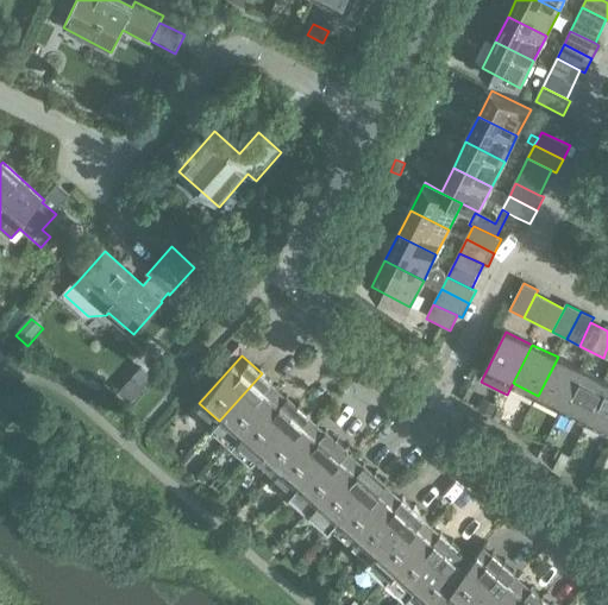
[(583,370),(558,357),(538,396),(564,409),(583,370)]
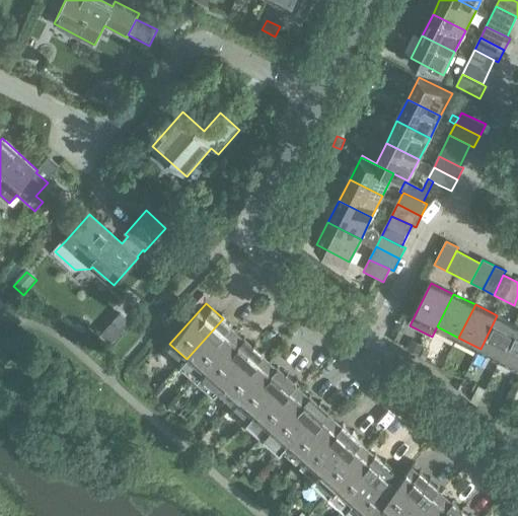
[(116,340),(133,319),(122,310),(104,330),(116,340)]
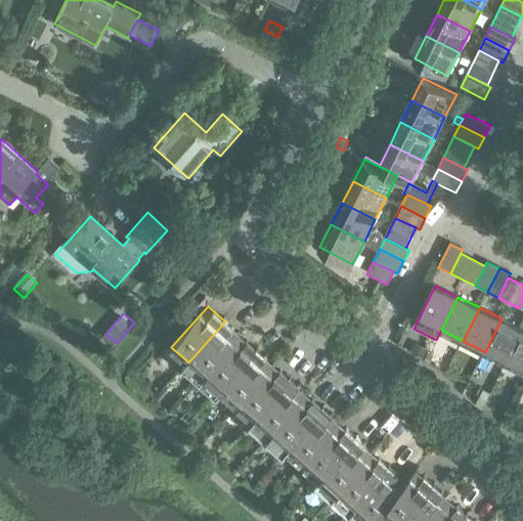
[(522,329),(502,318),(485,352),(507,362),(522,332),(522,329)]
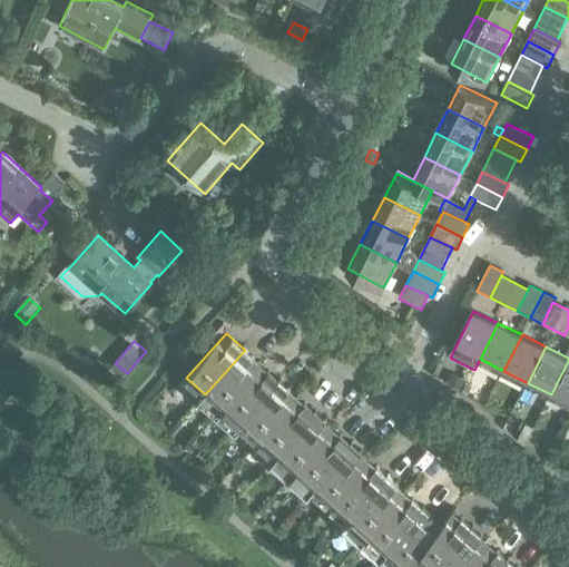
[(245,350),(205,394),(223,411),(263,365),(245,350)]
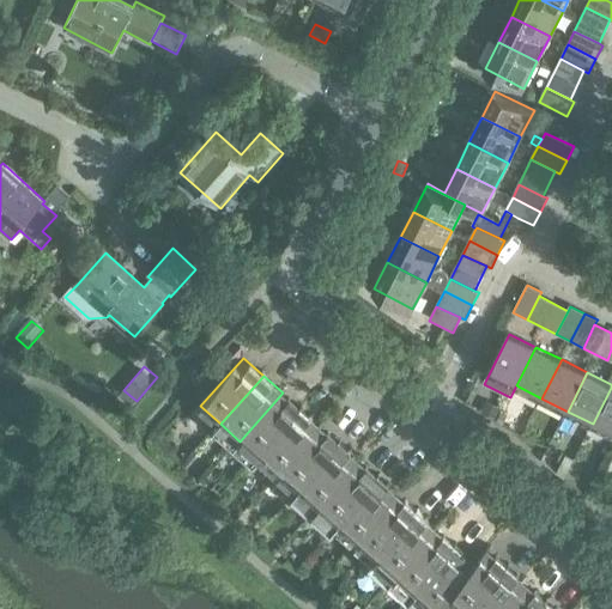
[(611,388),(593,424),(611,432),(611,388)]
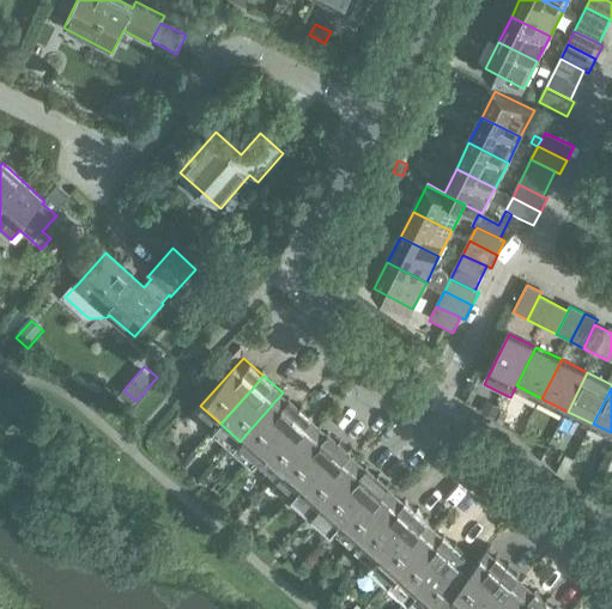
[(283,393),(240,442),(259,458),(302,409),(283,393)]
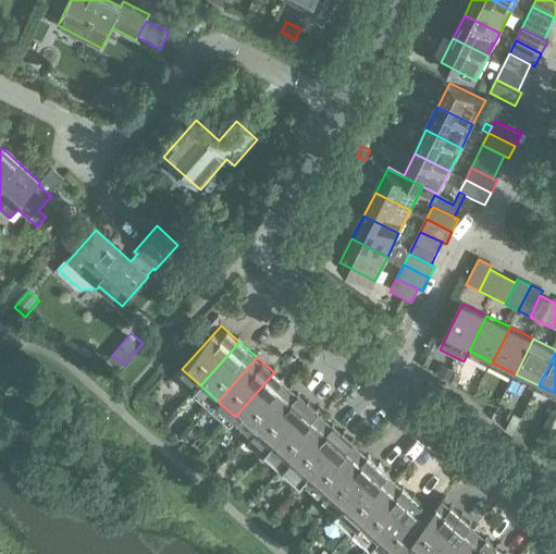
[(434,372),(437,366),(430,362),(427,369),(434,372)]
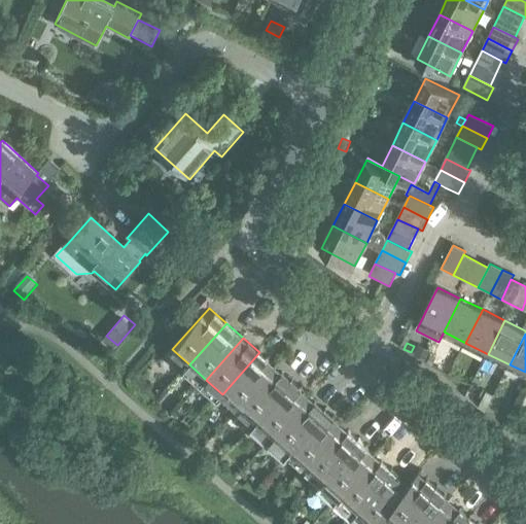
[(426,363),(430,352),(419,347),(414,357),(426,363)]
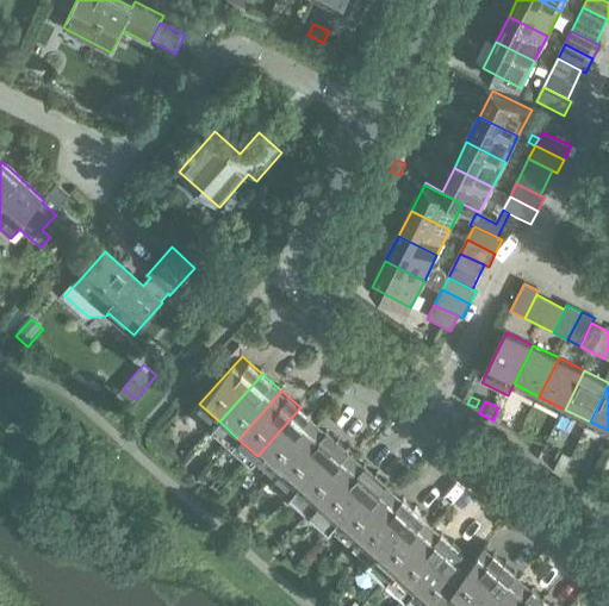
[(300,407),(258,456),(277,473),(319,425),(300,407)]
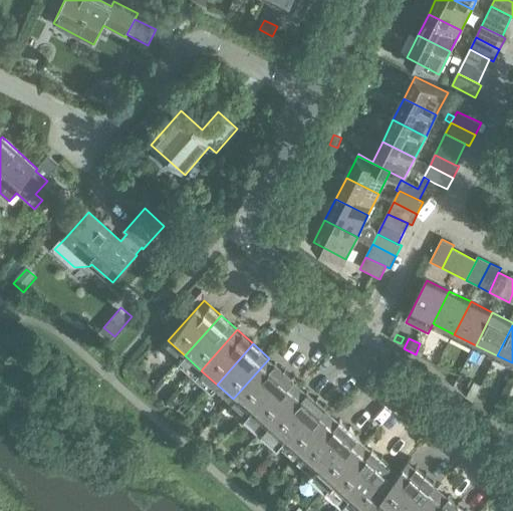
[(426,350),(420,347),(416,354),(422,357),(426,350)]
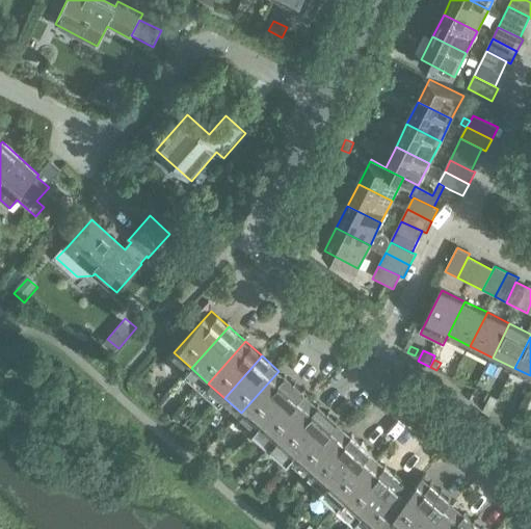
[(442,373),(452,378),(456,370),(453,369),(451,372),(444,369),(442,373)]
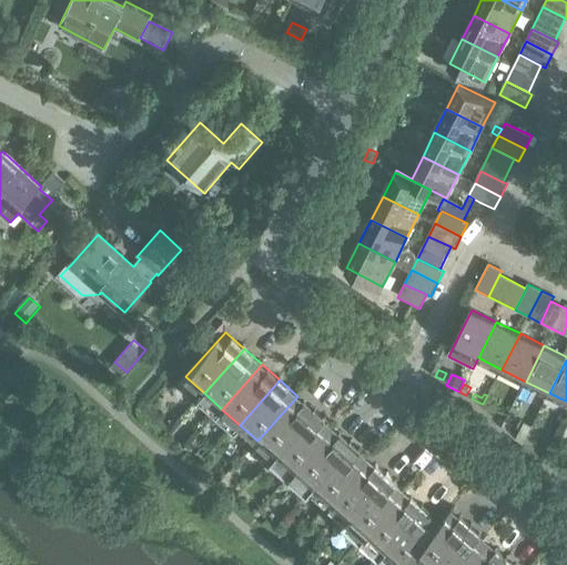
[(297,396),(257,441),(275,457),(315,412),(297,396)]
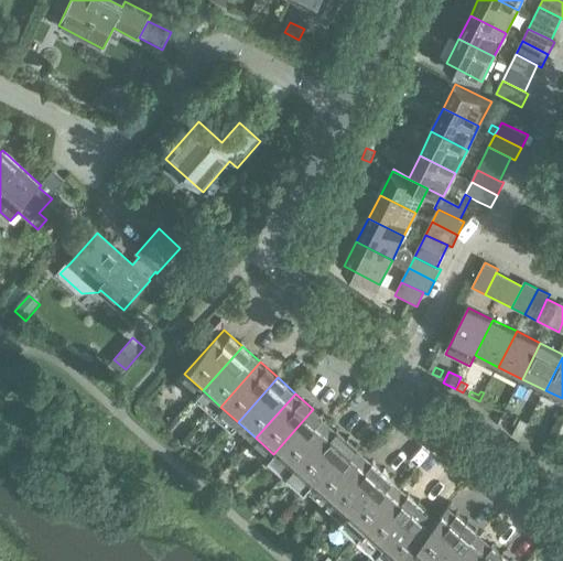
[(313,409),(273,454),(292,470),(332,424),(313,409)]
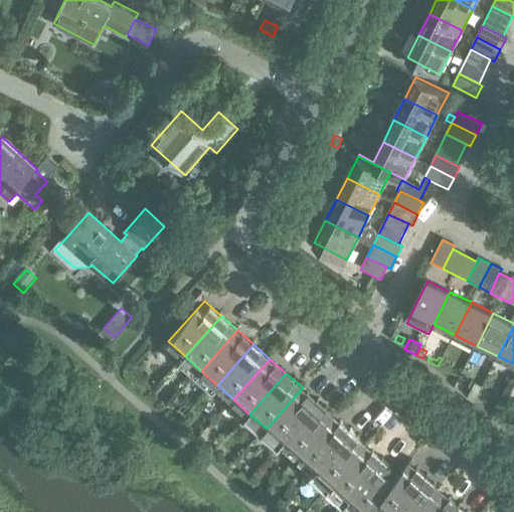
[(474,405),(482,387),(475,383),(468,400),(474,405)]
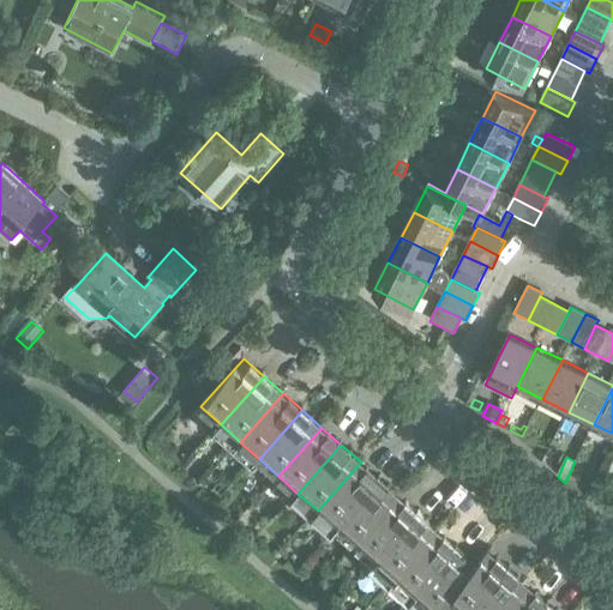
[(361,461),(318,511),(337,527),(380,479),(361,461)]
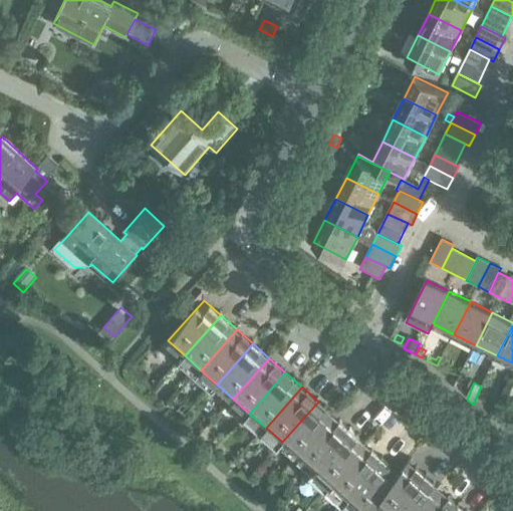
[(318,402),(282,442),(298,457),(334,416),(318,402)]
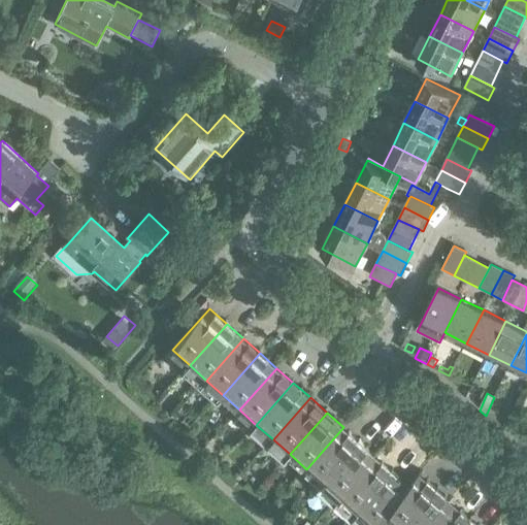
[(343,427),(306,469),(323,484),(360,443),(343,427)]
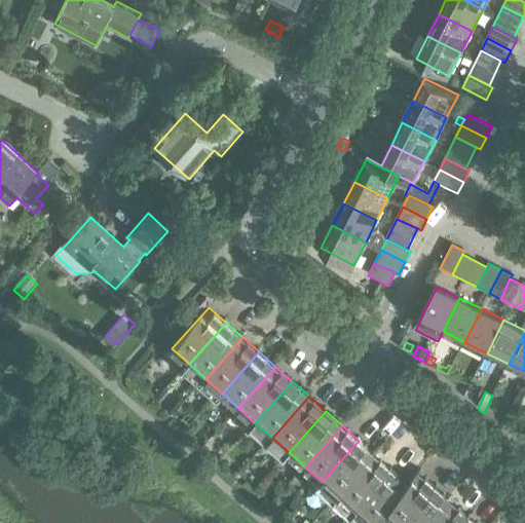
[(359,441),(322,482),(338,496),(375,455),(359,441)]
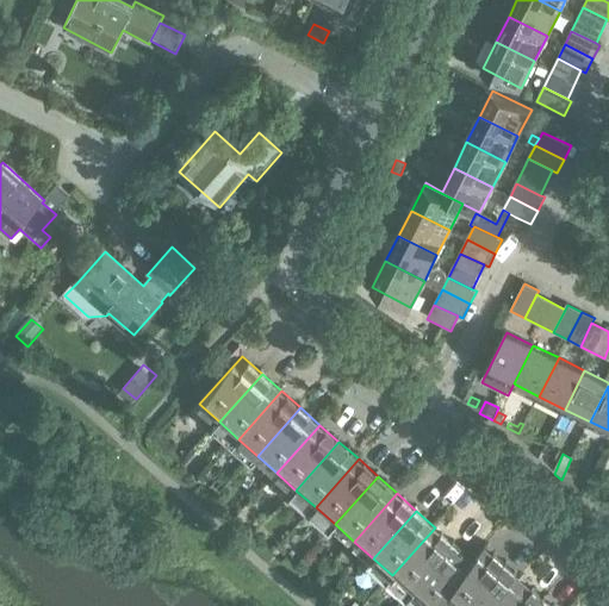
[(435,528),(392,575),(411,593),(454,544),(435,528)]
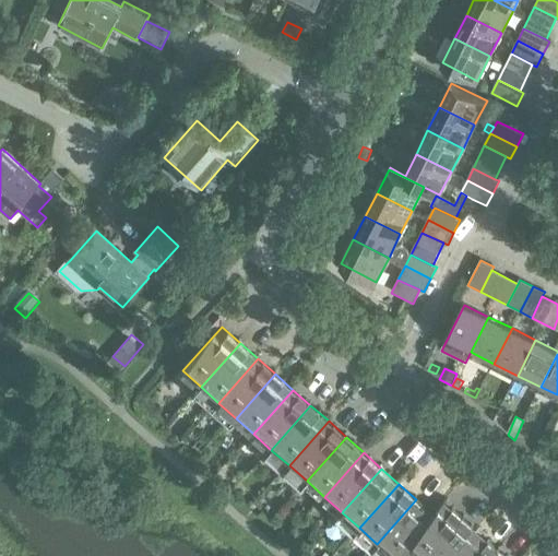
[(416,499),(377,544),(390,555),(398,555),(406,546),(435,516),(416,499)]
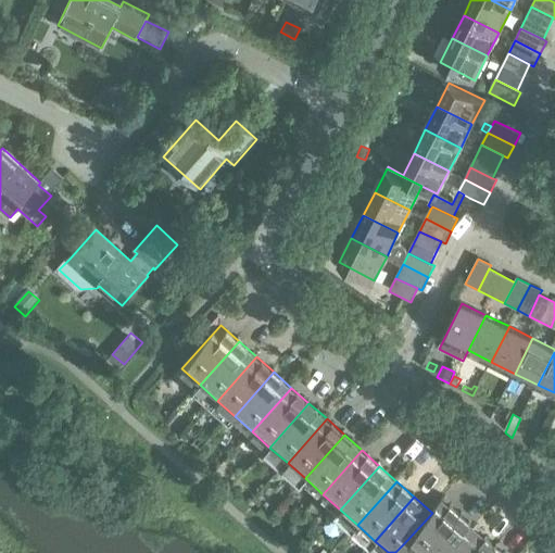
[(432,513),(404,543),(414,552),(427,552),(461,515),(443,500),(432,513)]
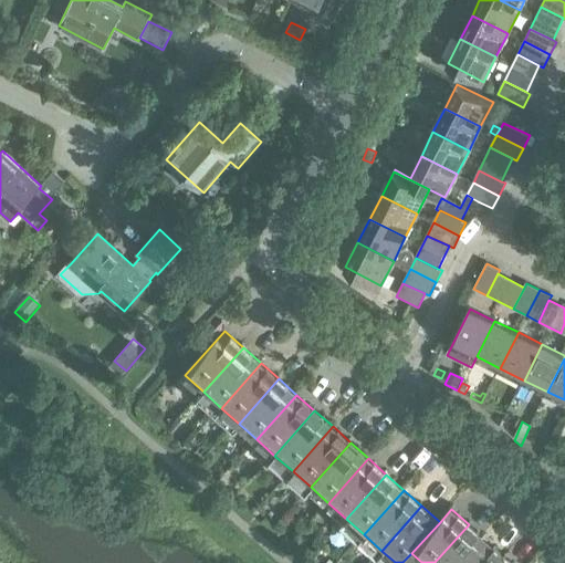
[(469,524),(435,562),(467,562),(487,540),(469,524)]
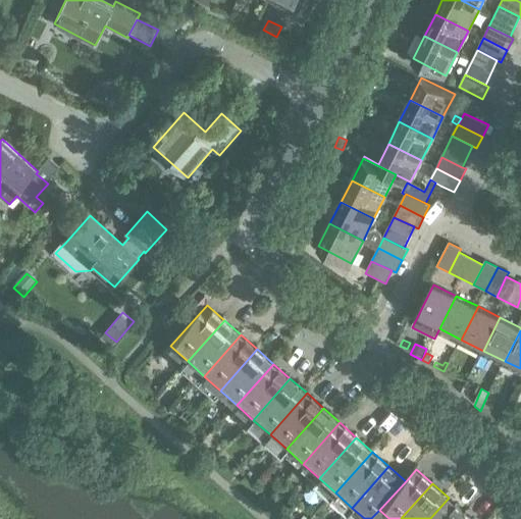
[(449,498),(430,518),(460,518),(465,513),(449,498)]
